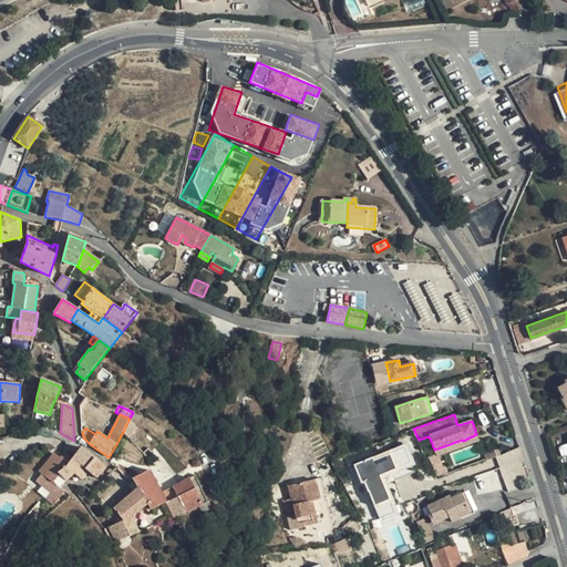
[(130,422),(129,421),(123,432),(130,439),(137,428),(134,425),(136,423),(131,420),(130,422)]
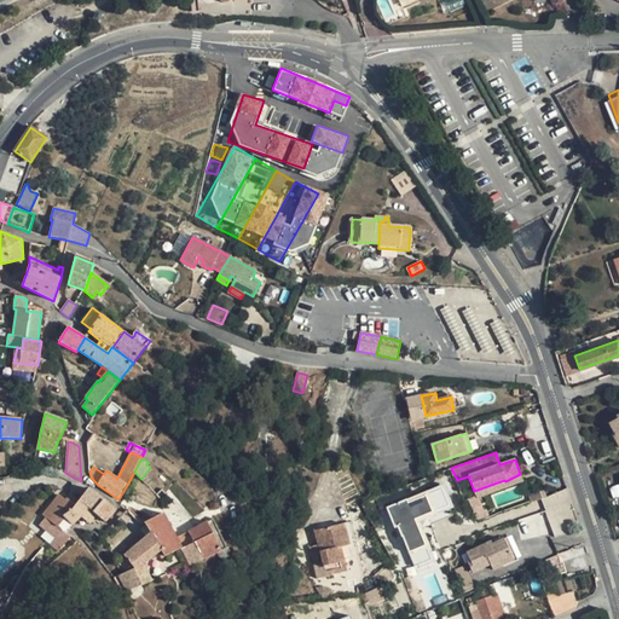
[(522,481),(521,476),(505,482),(505,481),(475,493),(476,497),(476,498),(478,498),(522,481)]
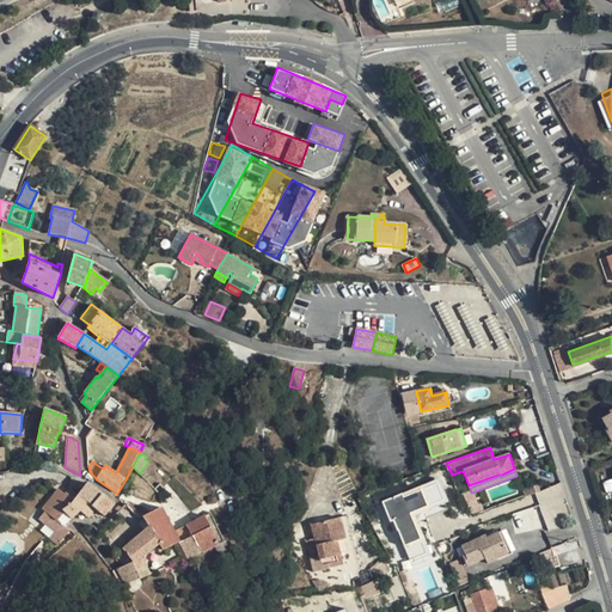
[(469,485),(470,488),(500,476),(499,475),(469,485)]
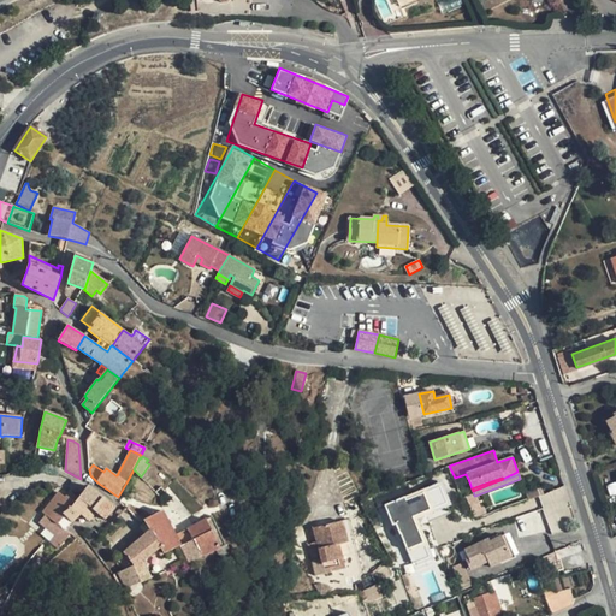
[(104,498),(88,486),(78,498),(98,513),(94,516),(102,523),(116,508),(104,498)]
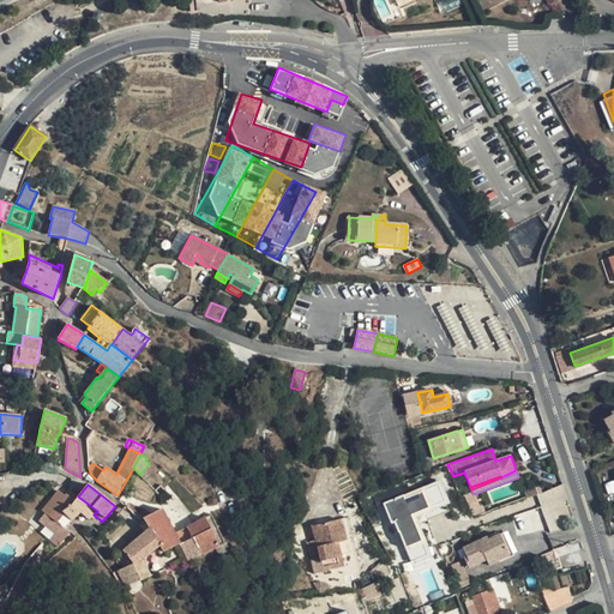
[(411,515),(445,501),(438,485),(387,505),(409,555),(425,548),(411,515)]
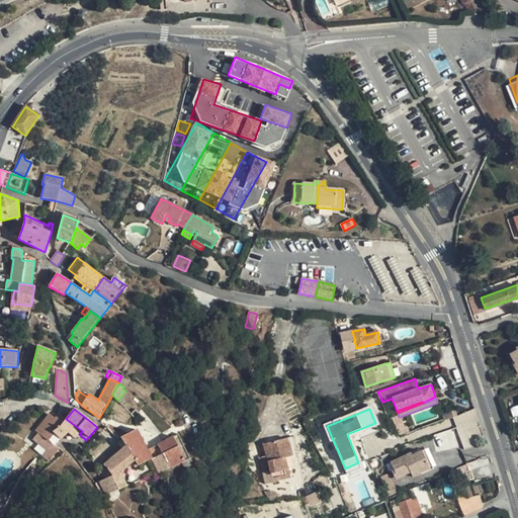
[(444,421),(454,417),(452,412),(442,415),(444,421)]
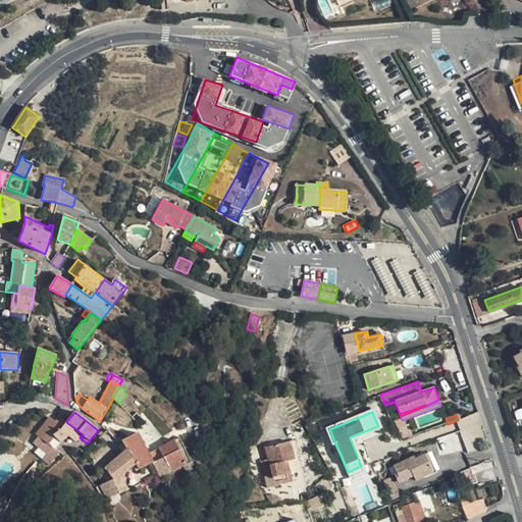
[(66,422),(59,416),(56,420),(63,426),(66,422)]
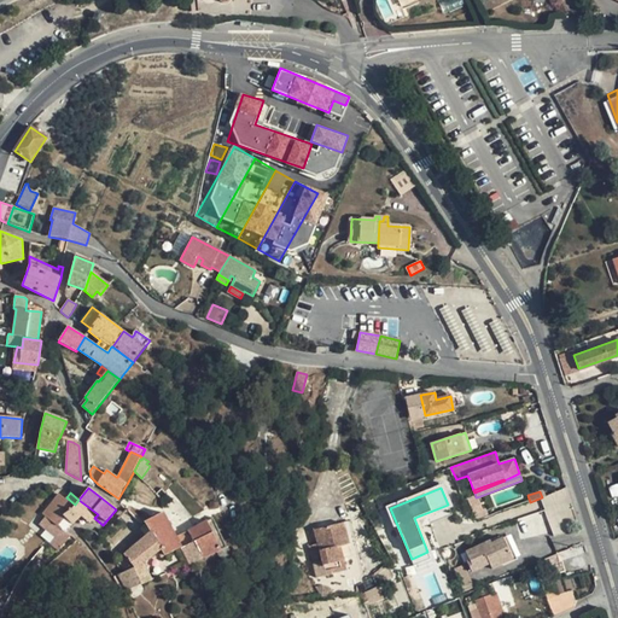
[(66,497),(65,499),(59,494),(42,514),(56,524),(57,526),(65,532),(66,532),(73,525),(81,517),(89,524),(94,518),(98,514),(79,500),(75,505),(66,497)]
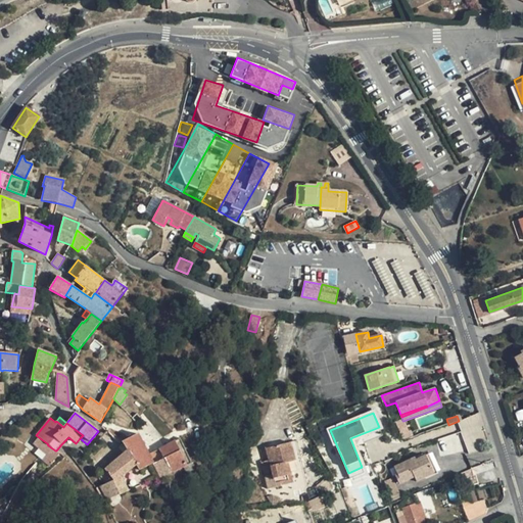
[(402,421),(402,420),(395,422),(402,439),(413,435),(411,431),(409,432),(403,421),(402,421)]
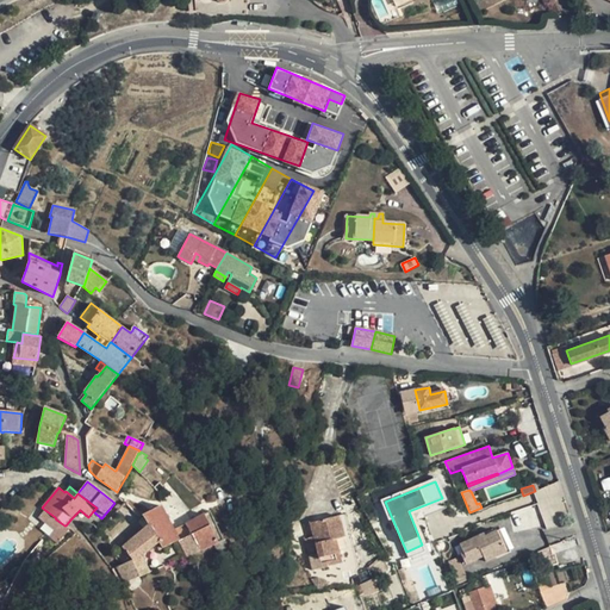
[(161,505),(142,516),(149,526),(151,528),(159,542),(162,549),(178,541),(180,540),(174,529),(161,505)]
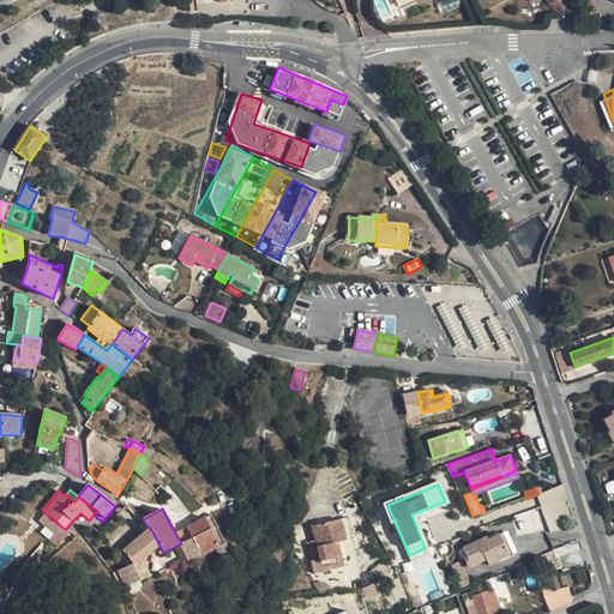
[(515,515),(517,527),(530,524),(527,510),(515,515)]
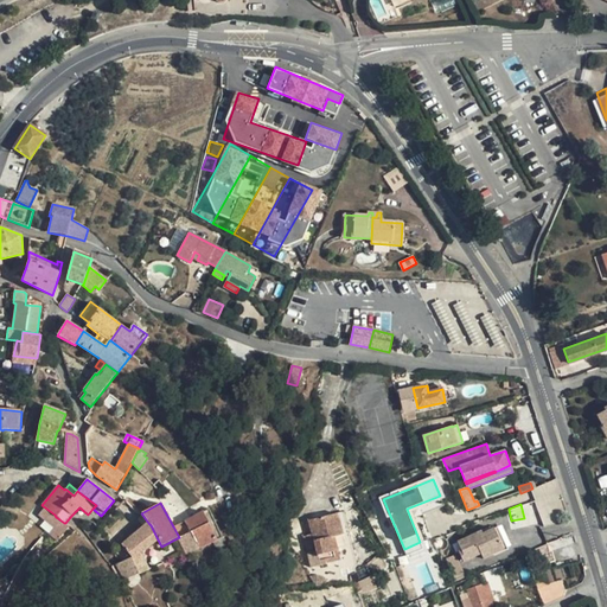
[(50,521),(55,515),(42,505),(38,511),(50,521)]
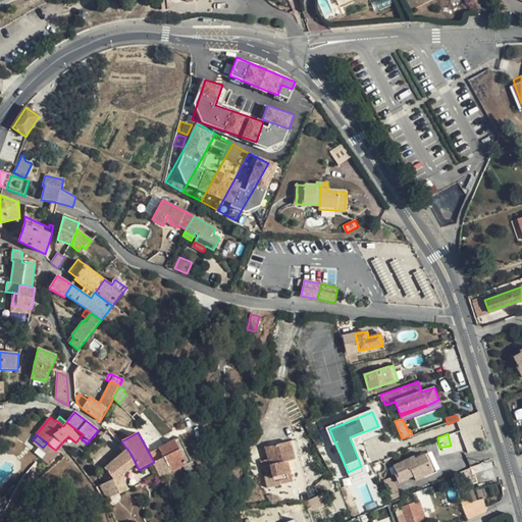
[(159,449),(149,453),(154,462),(152,463),(160,477),(171,472),(184,467),(186,472),(195,469),(192,463),(179,437),(174,439),(159,449)]
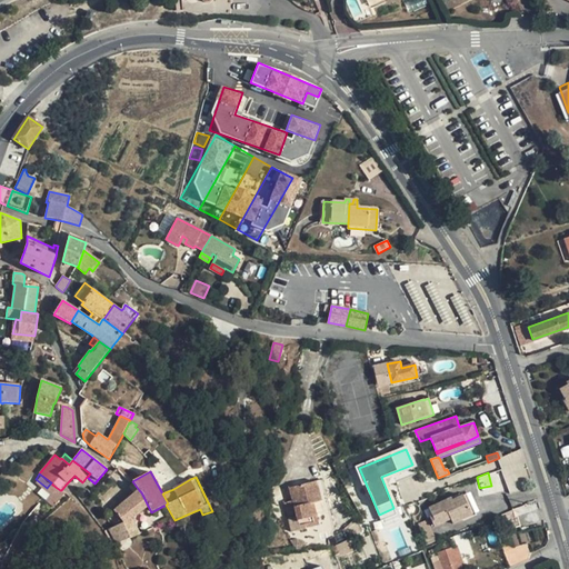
[(298,517),(289,518),(292,532),(319,526),(321,533),(336,530),(323,480),(290,488),(293,500),(298,517)]
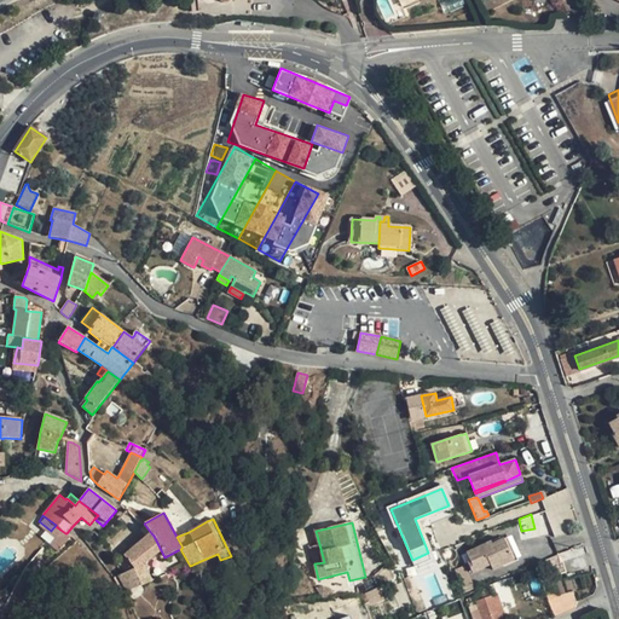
[(154,536),(151,533),(125,556),(136,568),(120,576),(123,583),(128,591),(143,585),(152,582),(144,563),(157,553),(162,559),(165,557),(161,550),(154,536)]
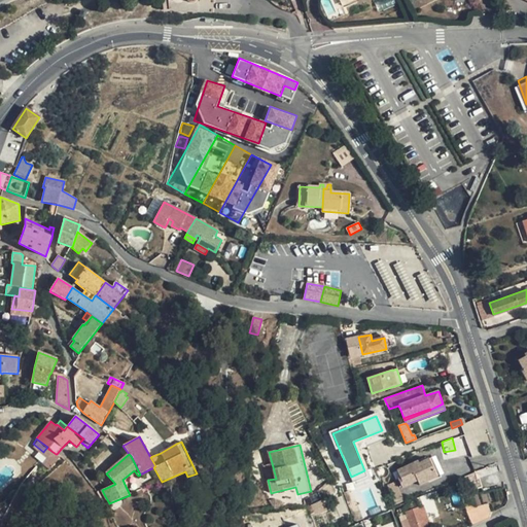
[(418,460),(397,470),(400,478),(398,479),(402,488),(417,481),(419,485),(441,476),(432,457),(419,463),(418,460)]
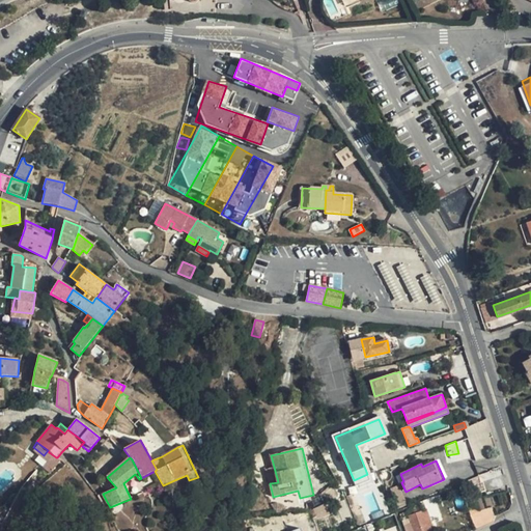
[(267,469),(270,483),(278,482),(274,467),(267,469)]
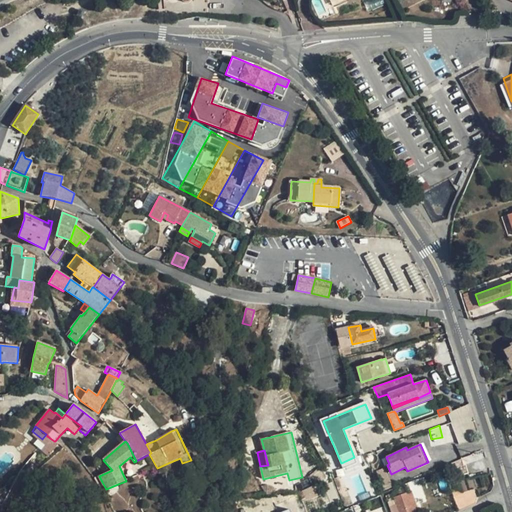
[(342,466),(355,460),(356,460),(354,457),(341,463),(342,466)]
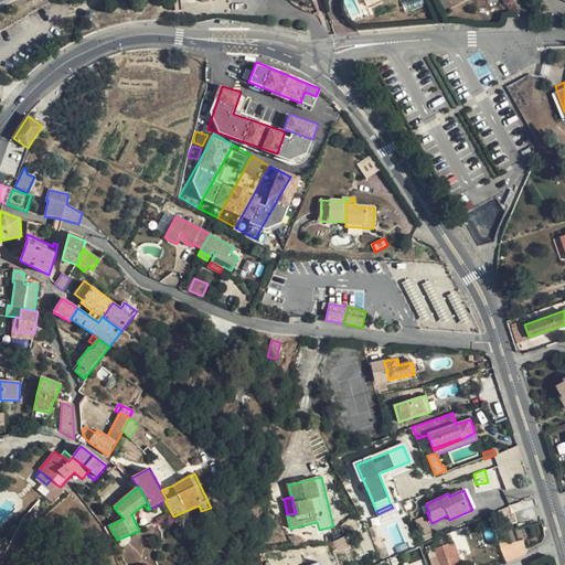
[(512,514),(510,505),(498,511),(503,526),(518,522),(515,513),(512,514)]
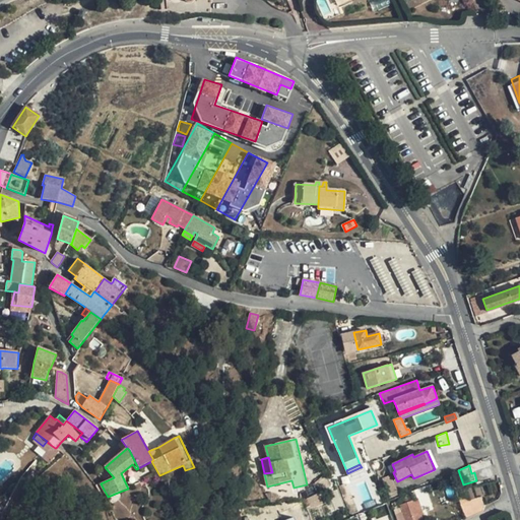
[(30,482),(38,475),(34,471),(26,478),(27,478),(28,479),(29,479),(30,480),(30,481),(30,482)]
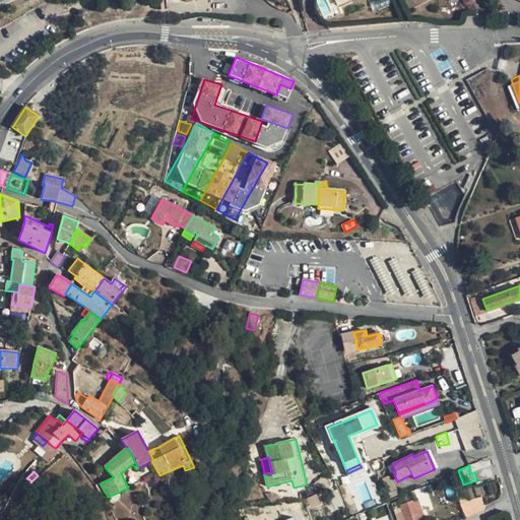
[(464,499),(461,489),(455,491),(459,501),(464,499)]
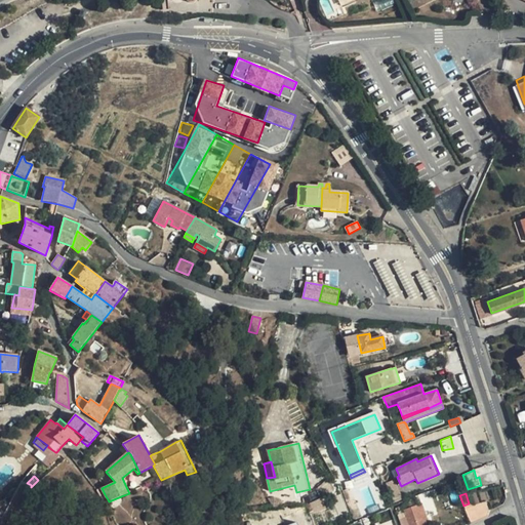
[(491,515),(485,498),(463,506),(470,522),(491,515)]
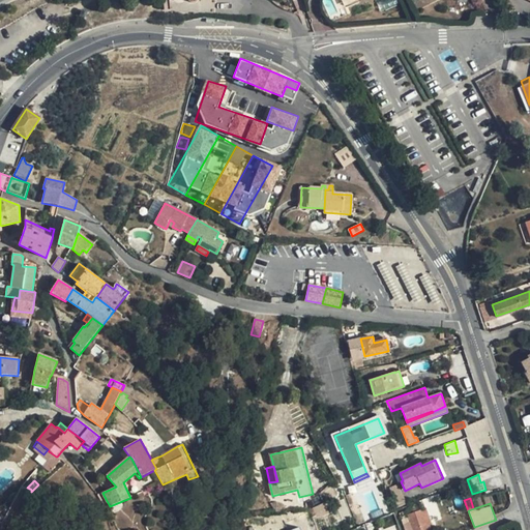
[(406,508),(408,514),(411,522),(404,524),(406,529),(432,529),(425,509),(421,510),(419,504),(406,508)]
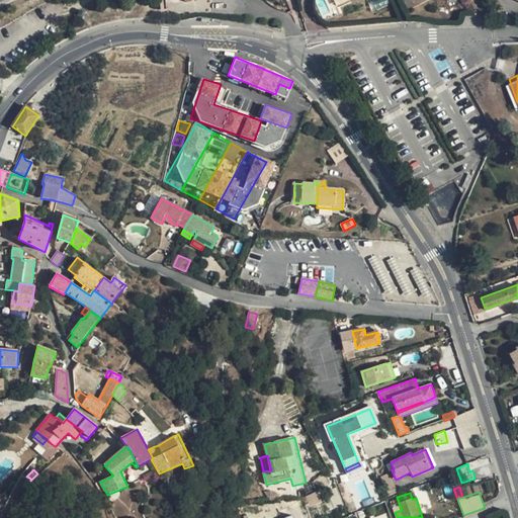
[(402,510),(399,503),(393,506),(395,512),(402,510)]
